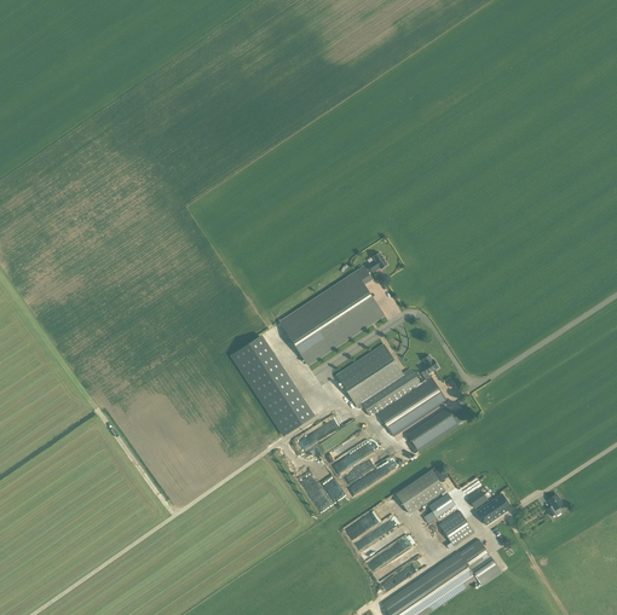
[(367,264),(363,266),(367,270),(369,267),(370,268),(378,264),(379,266),(385,261),(378,249),(370,254),(373,257),(365,262),(367,264)]
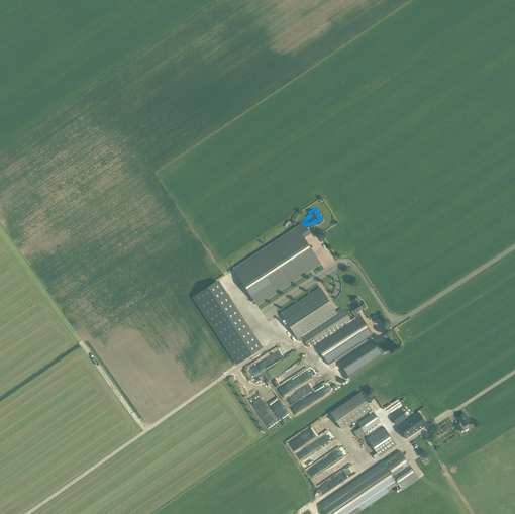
[(302,220),(232,267),(254,302),(318,260),(302,235),(302,234),(308,229),(309,231),(309,230),(306,225),(303,222),(302,220)]
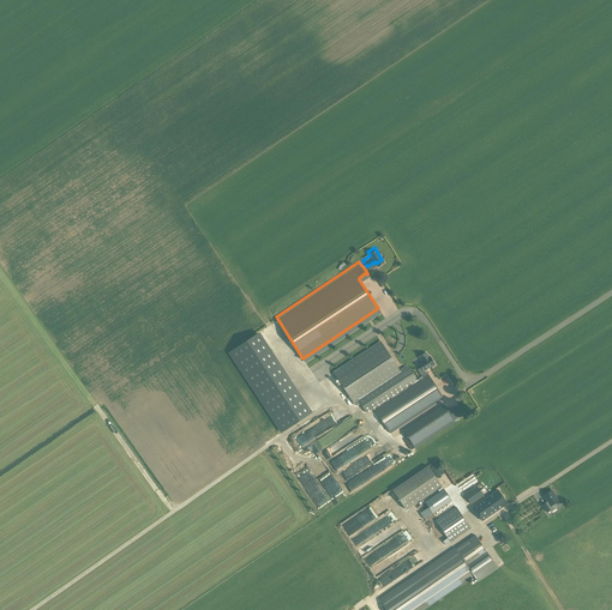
[(256,330),(227,349),(280,428),(307,410),(256,330)]
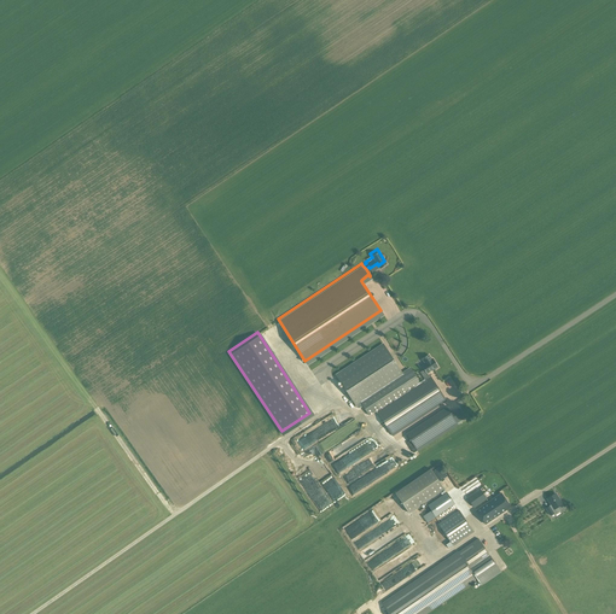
[(428,372),(428,373),(423,375),(417,379),(412,370),(411,369),(410,369),(408,368),(407,368),(406,368),(405,368),(404,368),(402,368),(401,368),(401,369),(400,369),(382,340),(333,372),(354,402),(358,399),(367,413),(375,408),(390,433),(445,397),(428,372)]
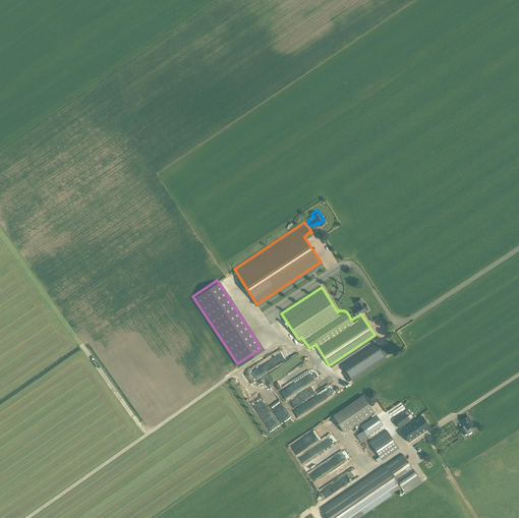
[(356,317),(360,314),(358,311),(362,308),(362,309),(367,306),(363,299),(362,300),(359,296),(354,300),(357,304),(354,306),(356,308),(352,310),(356,317)]
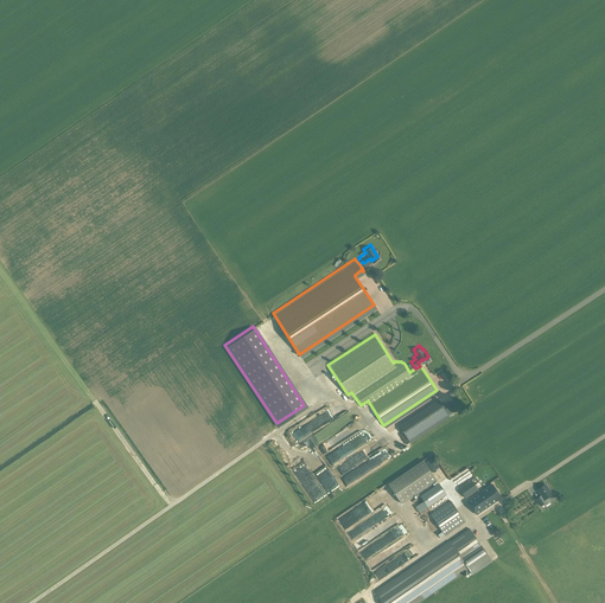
[(439,401),(437,397),(396,423),(408,440),(447,414),(447,412),(439,401)]
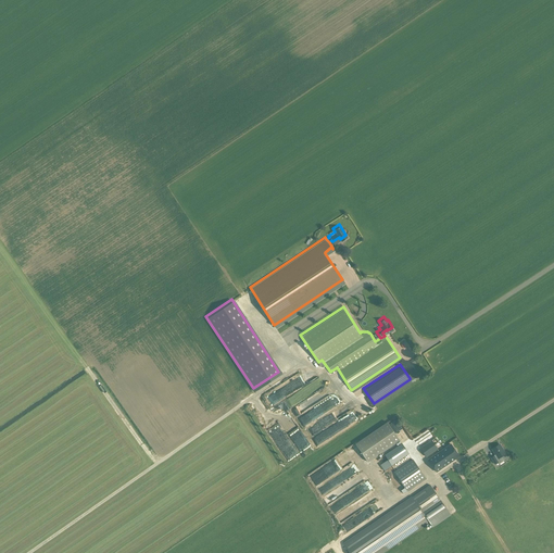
[(316,412),(328,407),(325,399),(316,402),(318,405),(306,410),(306,411),(300,414),(302,420),(317,416),(316,412)]
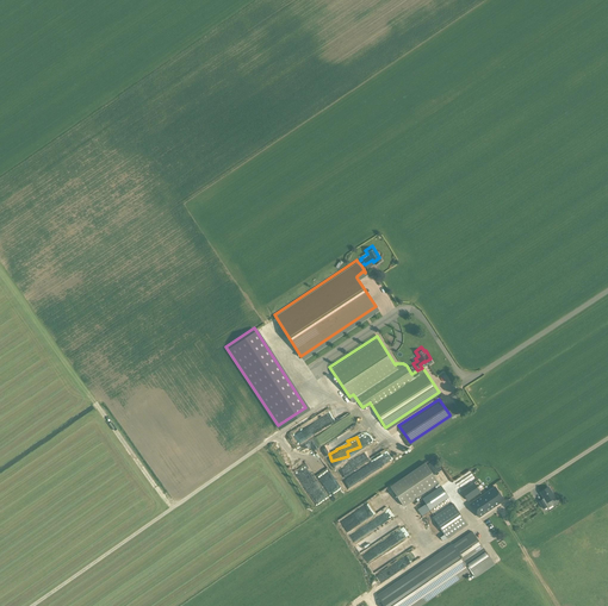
[(402,503),(436,480),(422,460),(388,483),(402,503)]
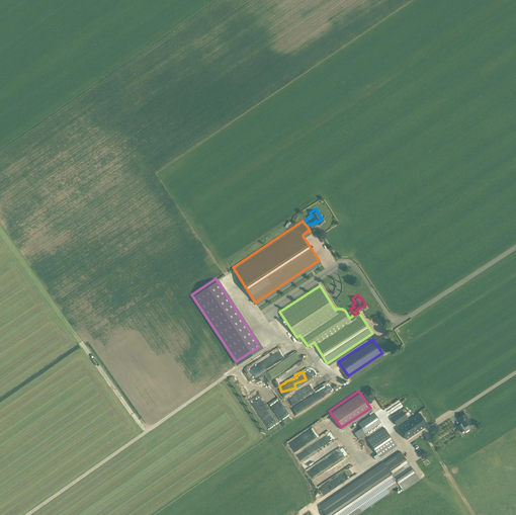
[(312,393),(289,405),(293,412),(317,399),(315,394),(313,395),(312,393)]
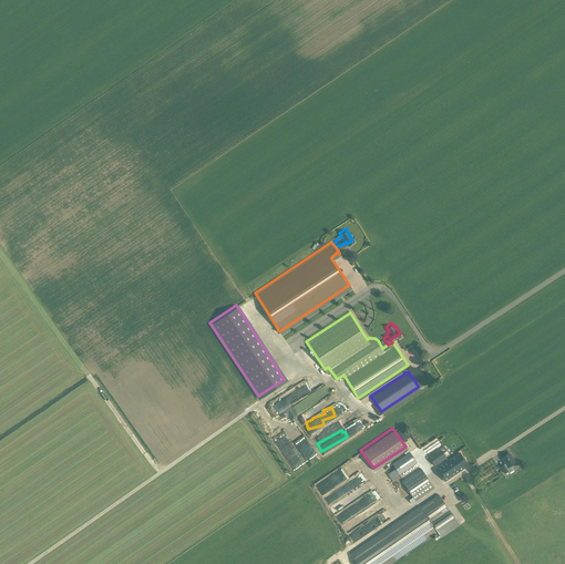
[(307,442),(301,436),(296,440),(301,447),(307,442)]
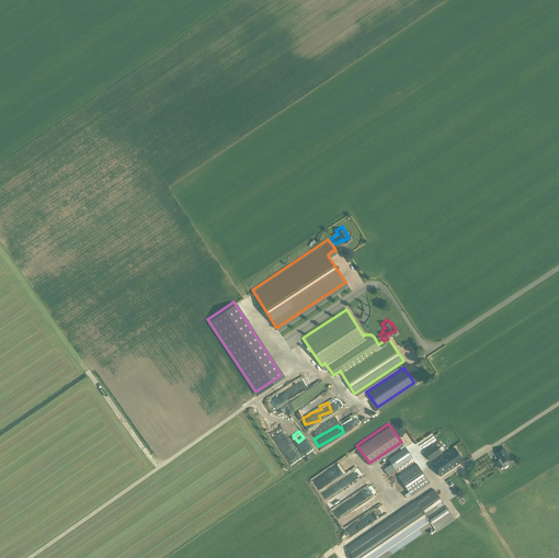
[(422,448),(428,458),(440,450),(433,441),(426,446),(422,448)]
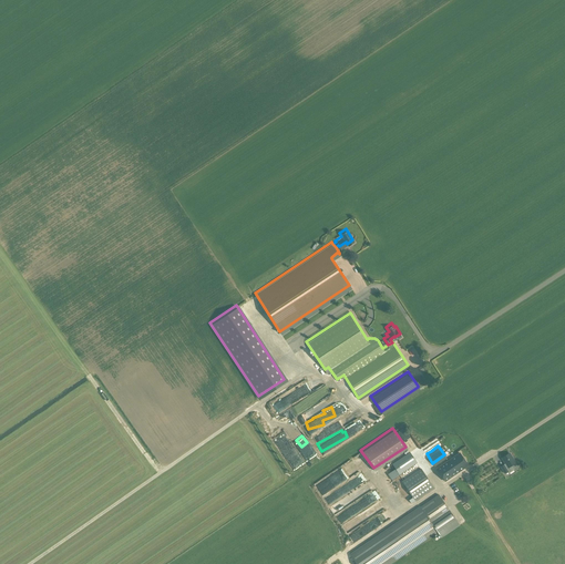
[(393,465),(386,471),(390,477),(398,472),(398,471),(413,460),(407,450),(390,461),(393,465)]
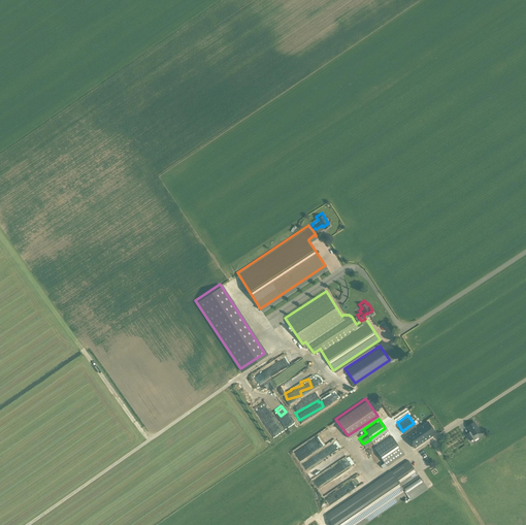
[(404,433),(413,445),(434,430),(426,419),(404,433)]
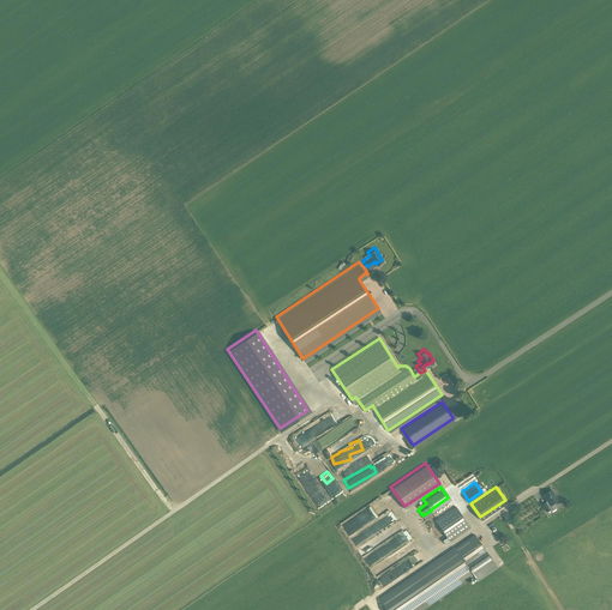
[(544,499),(549,506),(550,507),(553,505),(551,500),(557,497),(550,488),(543,493),(545,497),(544,499)]
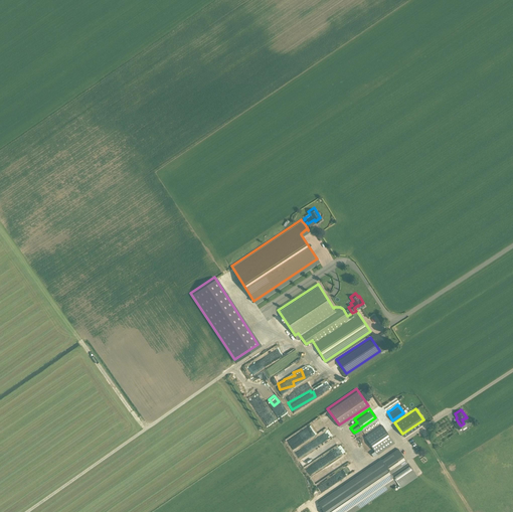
[(318,414),(303,423),(302,439),(298,439),(298,443),(325,424),(318,414)]
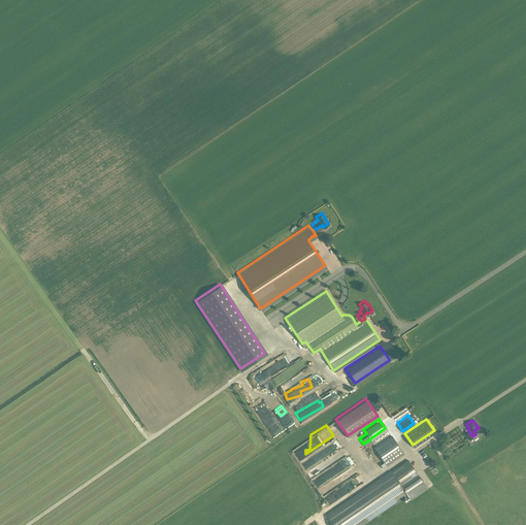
[(372,446),(385,463),(402,451),(390,433),(372,446)]
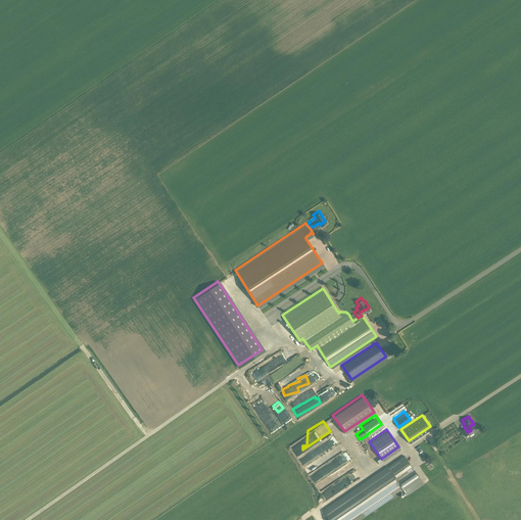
[(403,453),(352,487),(321,509),(328,519),(352,519),(401,487),(405,491),(421,480),(403,453)]
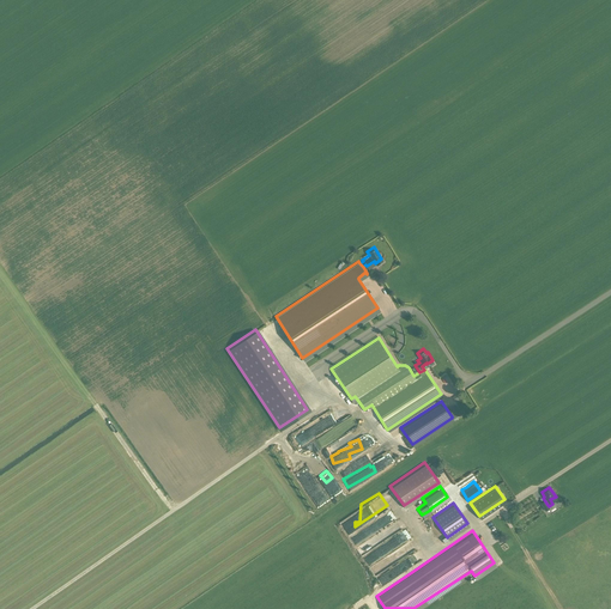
[(367,561),(374,574),(379,572),(376,568),(398,556),(393,547),(367,561)]
